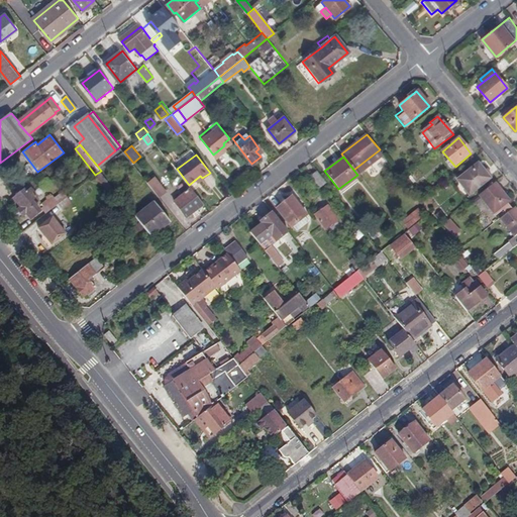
[(389,166),(385,160),(379,165),(384,170),(389,166)]
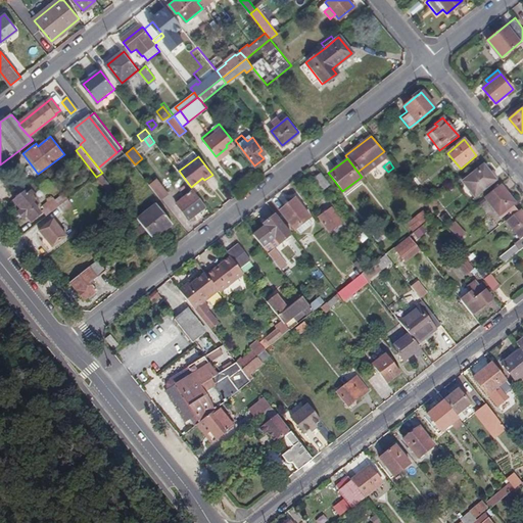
[(474,198),(496,178),(491,173),(489,174),(482,165),(461,185),(474,198)]
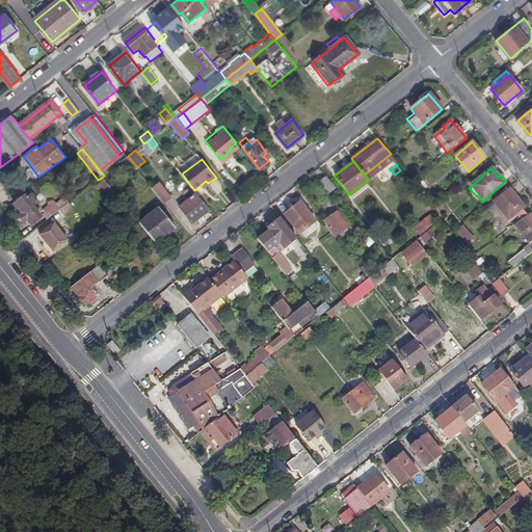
[(125,202),(104,176),(98,180),(120,206),(125,202)]
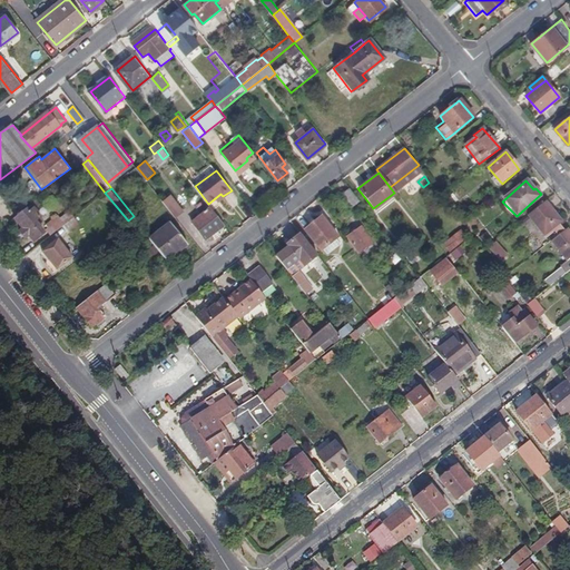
[(354,205),(359,202),(349,188),(343,193),(354,205)]
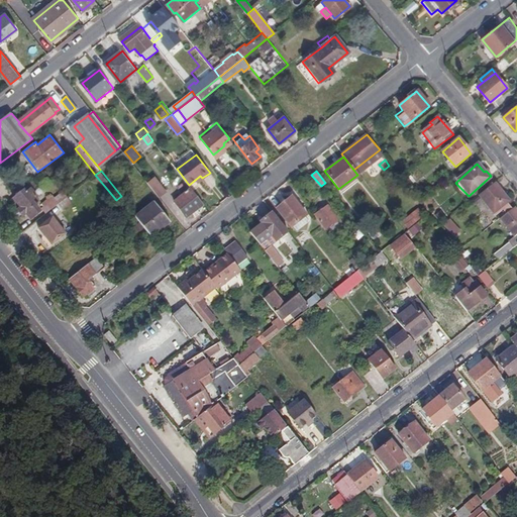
[(35,180),(14,196),(22,207),(19,209),(24,215),(27,213),(31,218),(40,212),(37,209),(39,208),(34,201),(38,197),(35,194),(37,192),(32,185),(36,182),(35,180)]
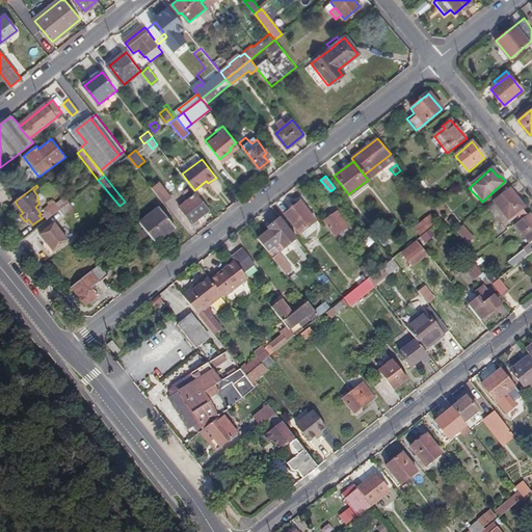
[(157,191),(167,206),(175,201),(163,186),(157,191)]
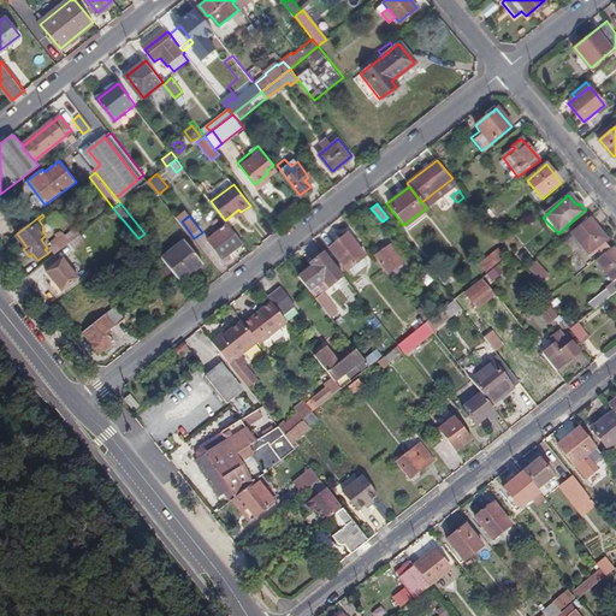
[(600,256),(608,250),(603,244),(605,241),(587,218),(568,234),(585,255),(586,254),(588,258),(597,252),(600,256)]
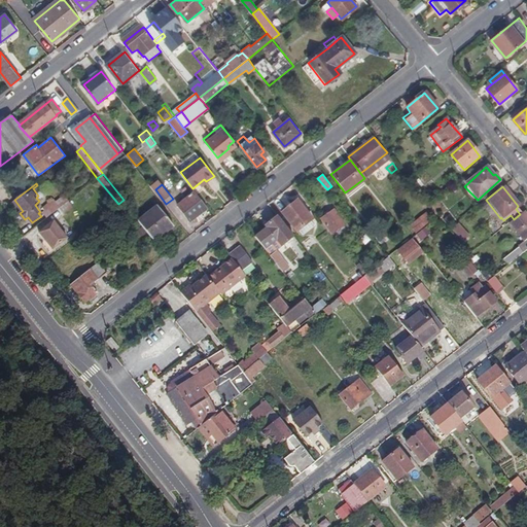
[(190,220),(207,207),(196,192),(179,206),(190,220)]
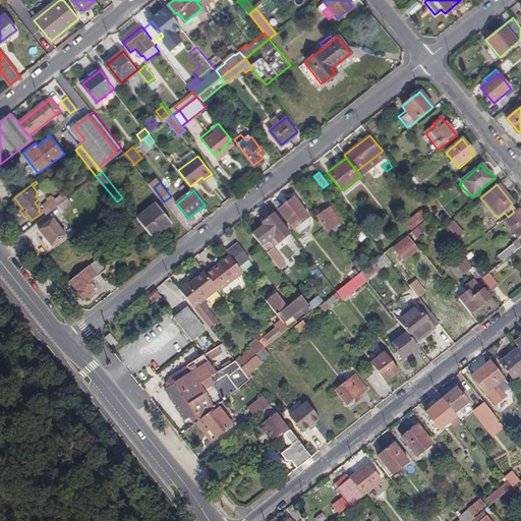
[(42,211),(45,216),(59,205),(53,196),(42,206),(44,208),(42,211)]
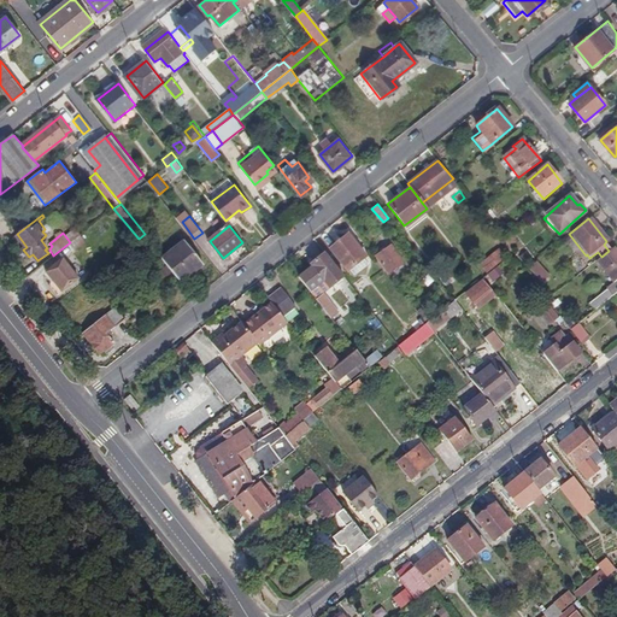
[(88,240),(83,233),(70,242),(75,250),(88,240)]
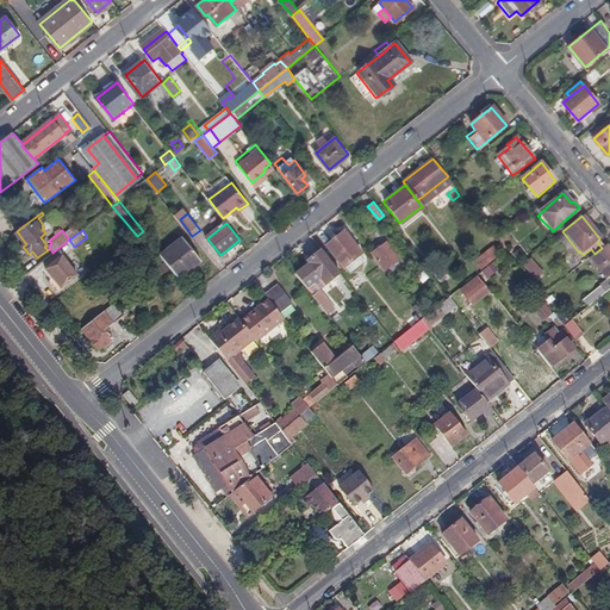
[(358,256),(360,255),(343,234),(325,247),(342,269),(344,267),(349,273),(362,262),(358,256)]
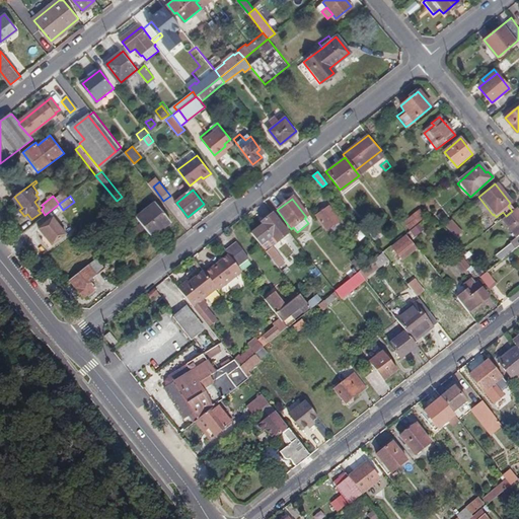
[(156,202),(137,217),(142,223),(153,236),(172,221),(156,202)]
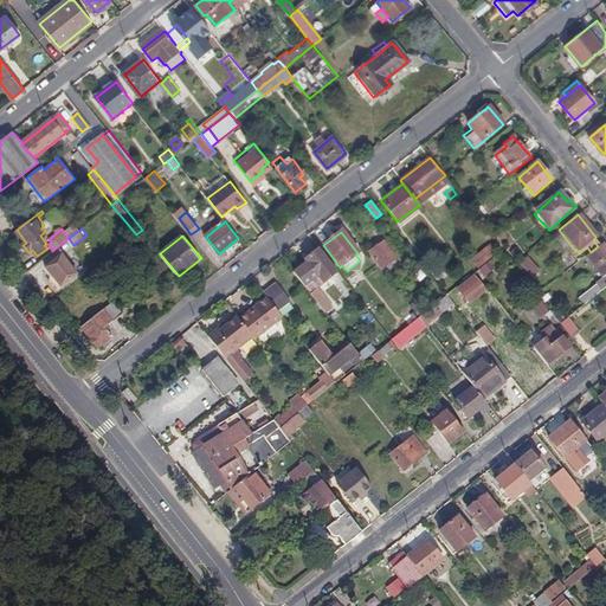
[(384,242),(367,253),(380,270),(397,258),(384,242)]
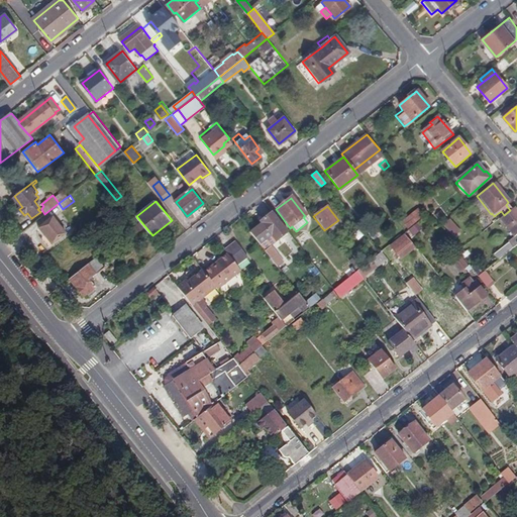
[(516,210),(514,207),(510,210),(504,215),(500,218),(513,236),(516,233),(516,210)]
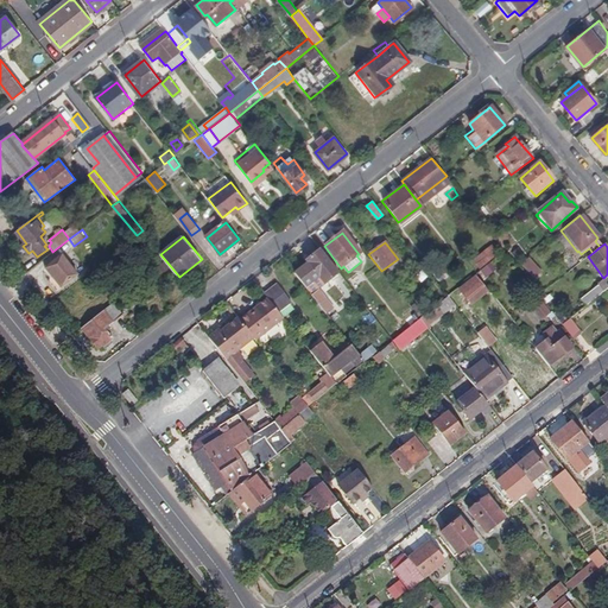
[(472,261),(479,271),(499,255),(492,246),(472,261)]
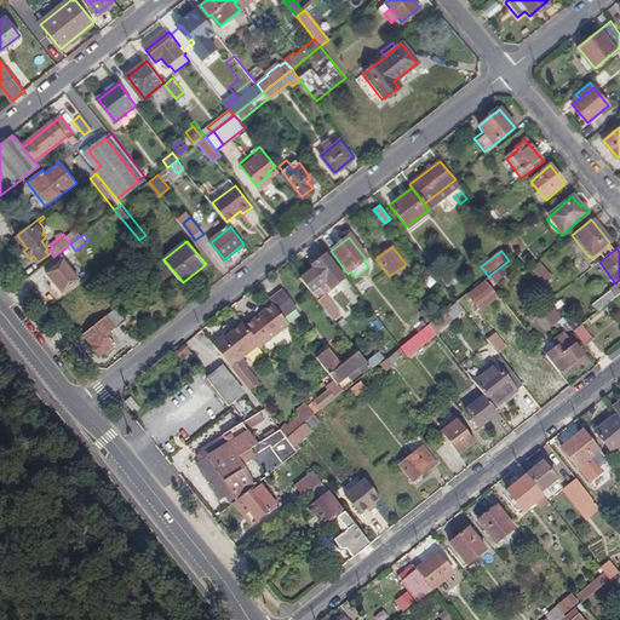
[(521,259),(527,267),(533,262),(528,254),(521,259)]
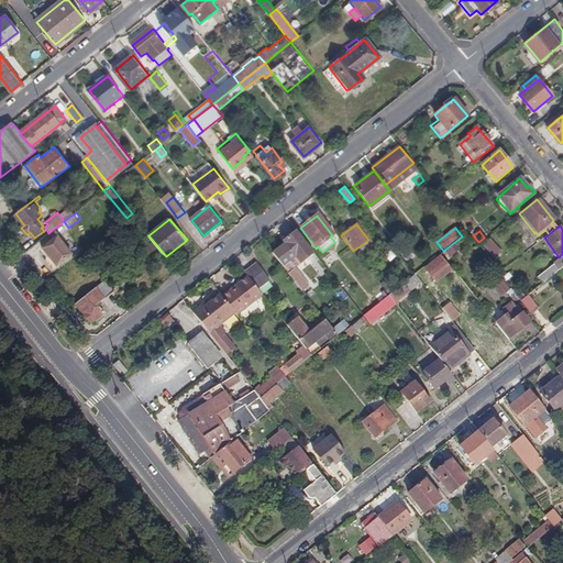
[(299,263),(313,253),(297,232),(283,242),(284,244),(272,254),(283,267),(295,257),(299,263)]
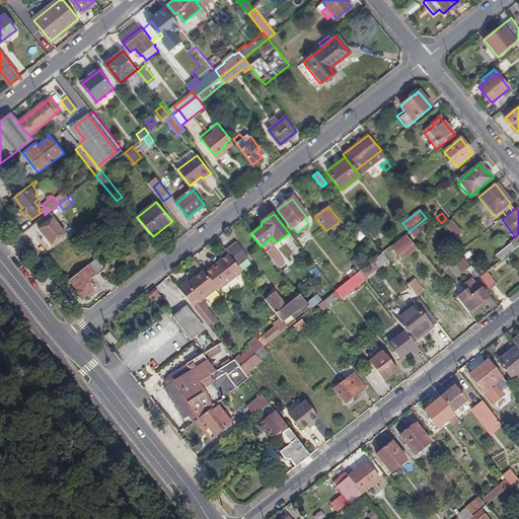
[(52,244),(72,228),(66,219),(55,228),(53,225),(43,233),(52,244)]
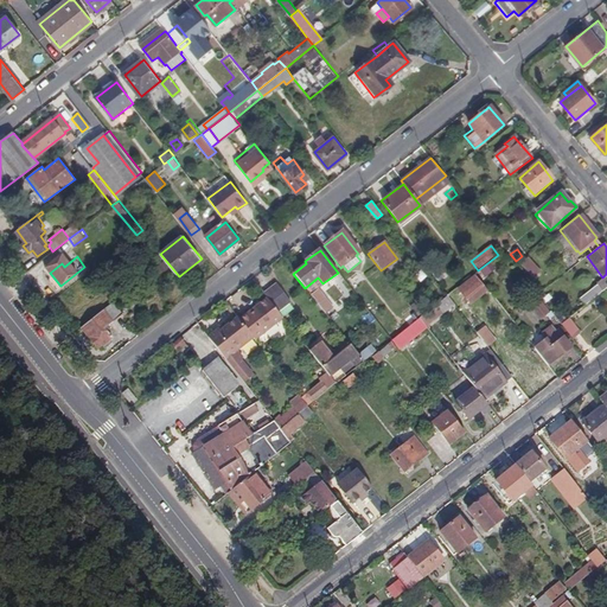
[(532,276),(540,270),(529,256),(521,262),(532,276)]
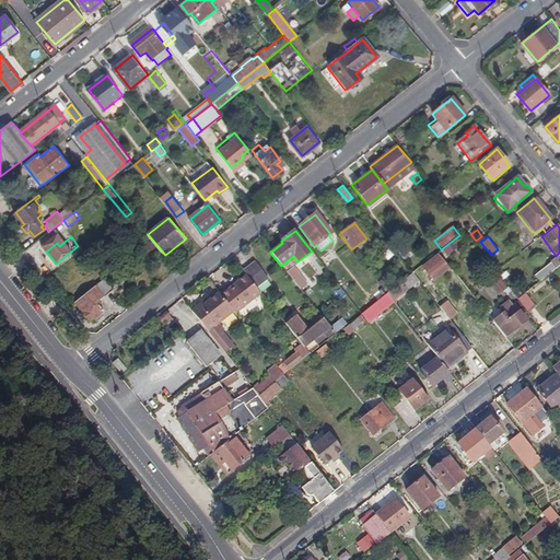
[(455,247),(452,243),(440,253),(445,260),(453,254),(451,251),(455,247)]
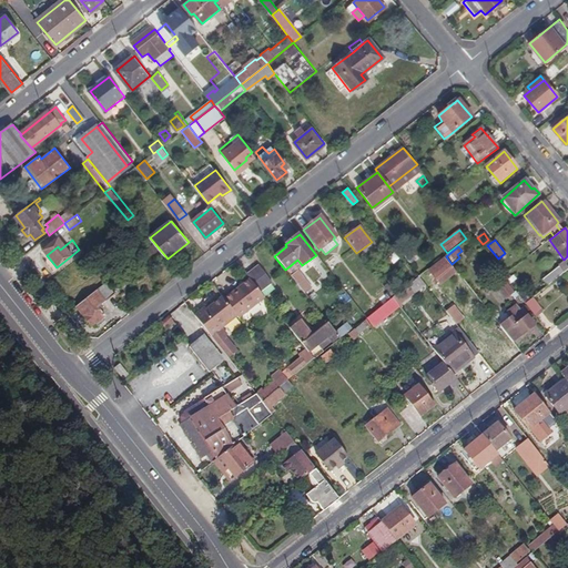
[(402,256),(408,265),(415,260),(408,251),(402,256)]
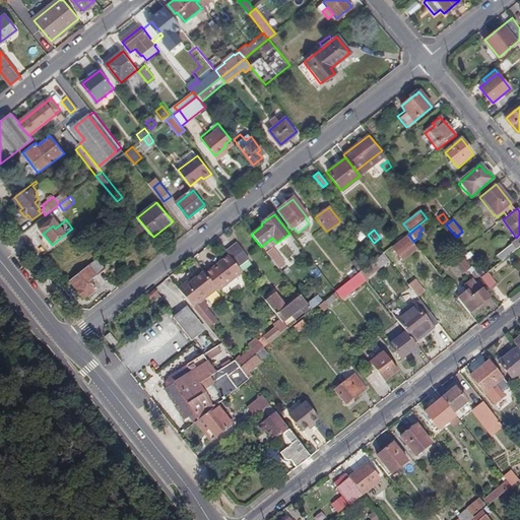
[(308,232),(299,238),(303,245),(313,239),(308,232)]
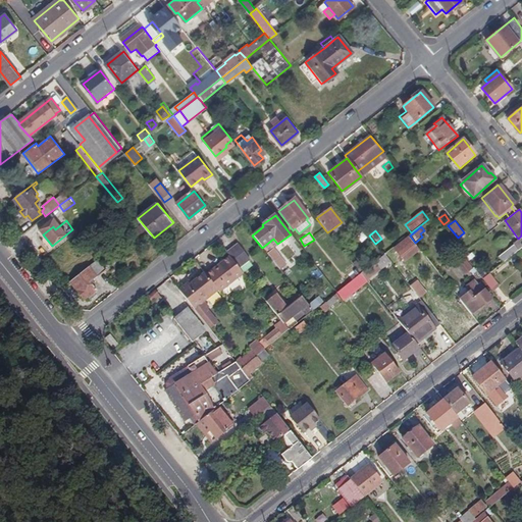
[(516,252),(521,248),(521,247),(521,236),(518,239),(510,245),(512,247),(516,252)]
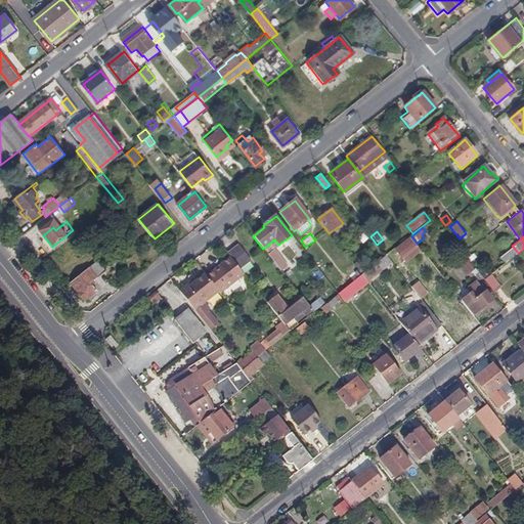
[(418,254),(407,239),(394,250),(405,263),(418,254)]
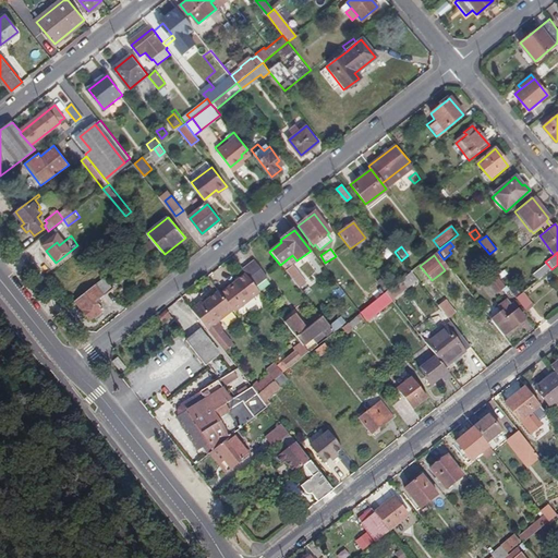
[(254,261),(243,270),(246,274),(257,288),(268,279),(254,261)]
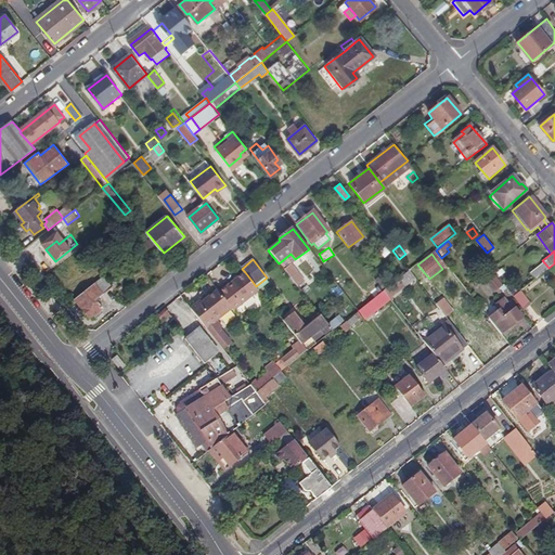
[(532,281),(549,268),(544,262),(528,275),(532,281)]
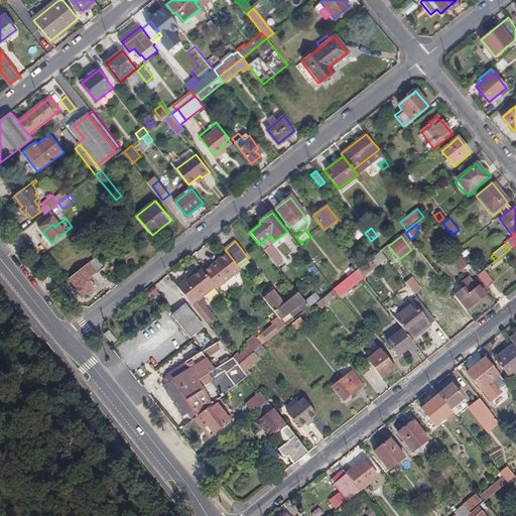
[(270,245),(263,251),(276,268),(283,262),(270,245)]
